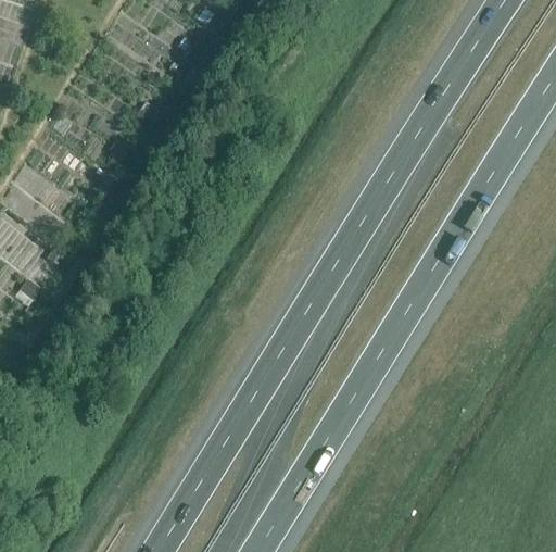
[(184,50),(189,41),(182,37),(177,46),(184,50)]
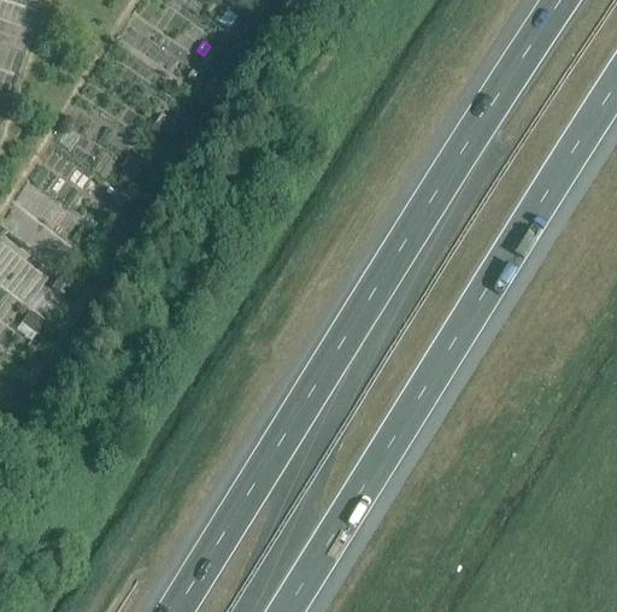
[(192,80),(197,72),(191,69),(186,76),(192,80)]
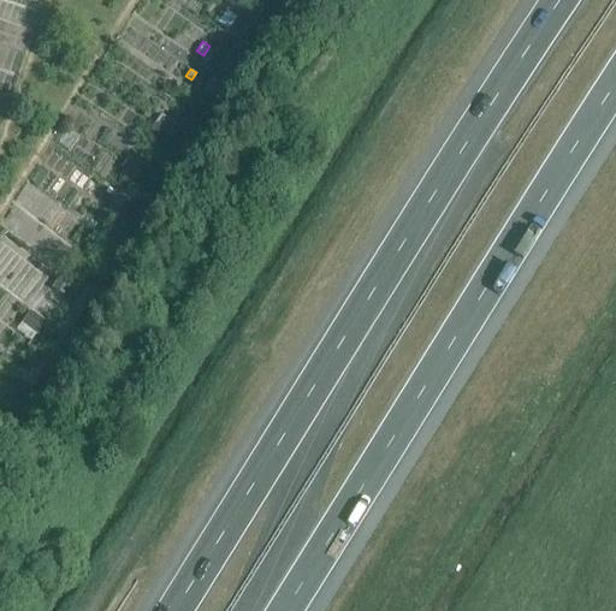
[(167,119),(159,114),(152,126),(160,132),(167,119)]
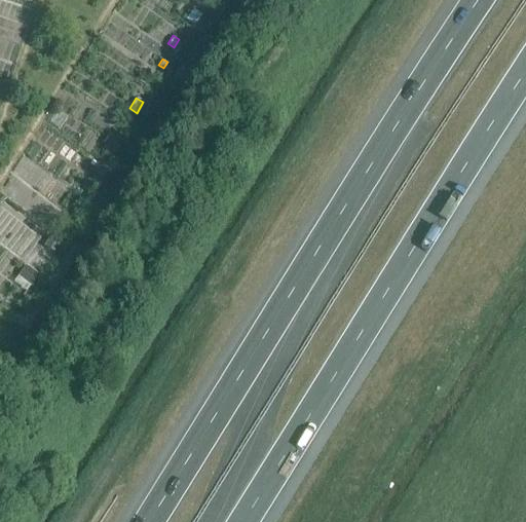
[(115,150),(122,139),(110,132),(103,142),(115,150)]
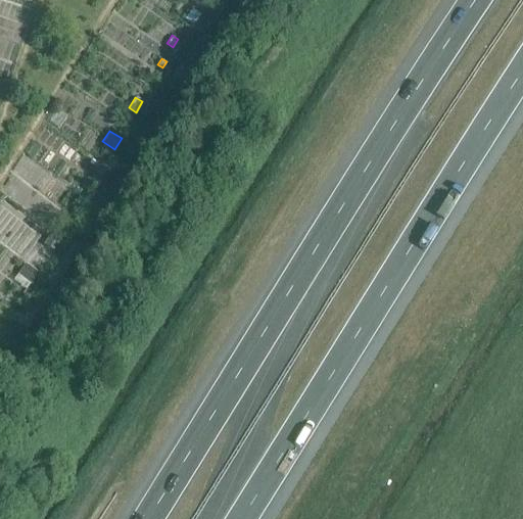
[(84,194),(89,198),(93,191),(89,188),(84,194)]
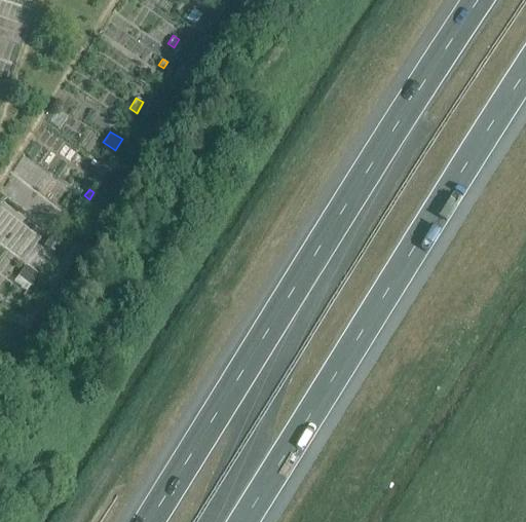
[(53,251),(61,239),(51,234),(44,246),(53,251)]
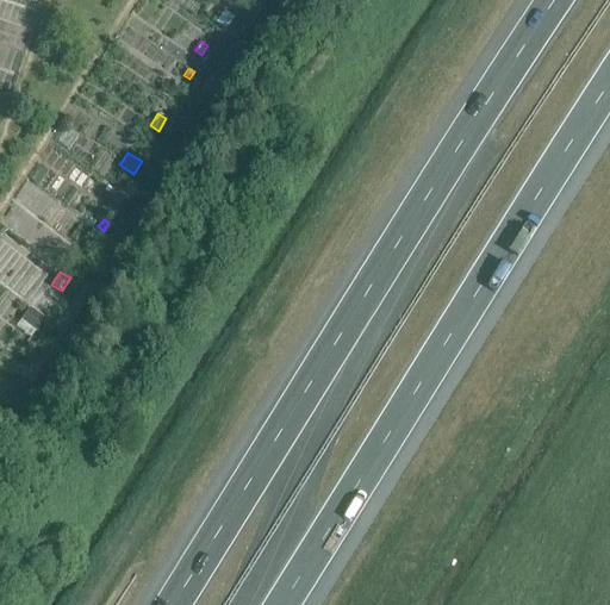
[(36,329),(45,317),(31,306),(22,318),(36,329)]
